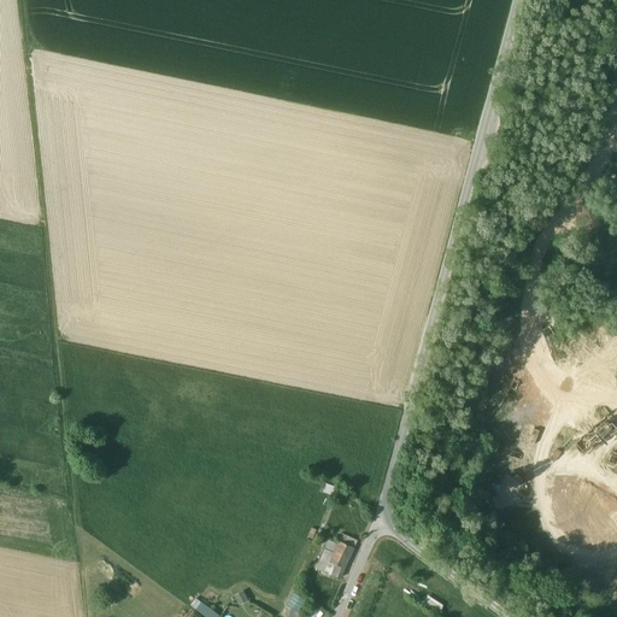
[(616,434),(616,430),(606,421),(576,451),(588,463),(616,434)]
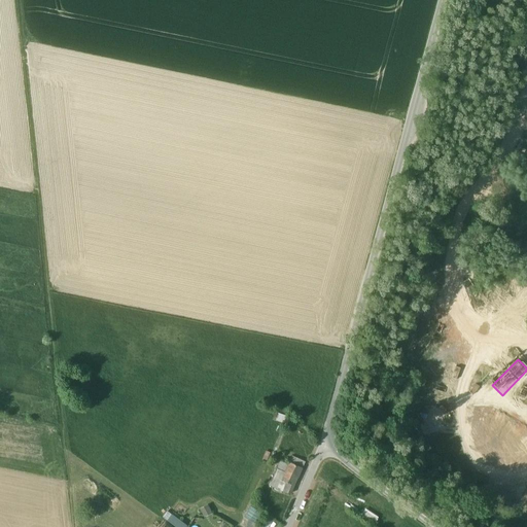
[(290,463),(302,468),(305,462),(293,457),(290,463)]
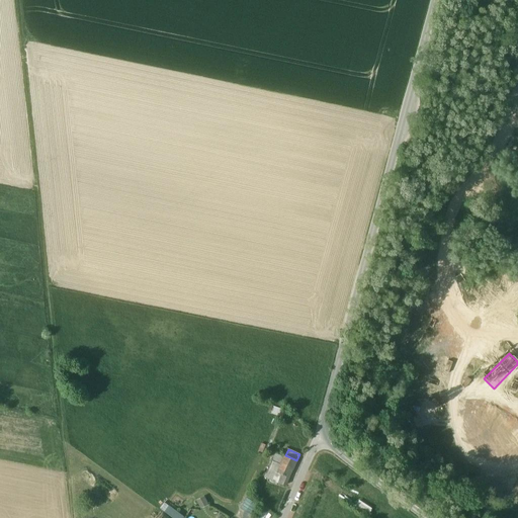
[(278,469),(290,475),(296,460),(285,455),(284,455),(280,464),(278,469)]
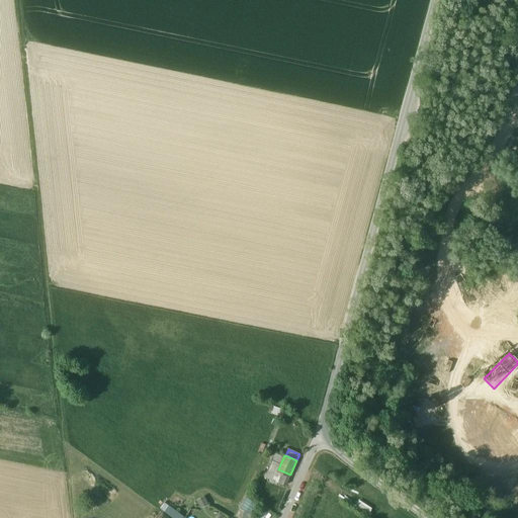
[(264,478),(276,482),(277,471),(278,469),(280,464),(271,460),(264,478)]
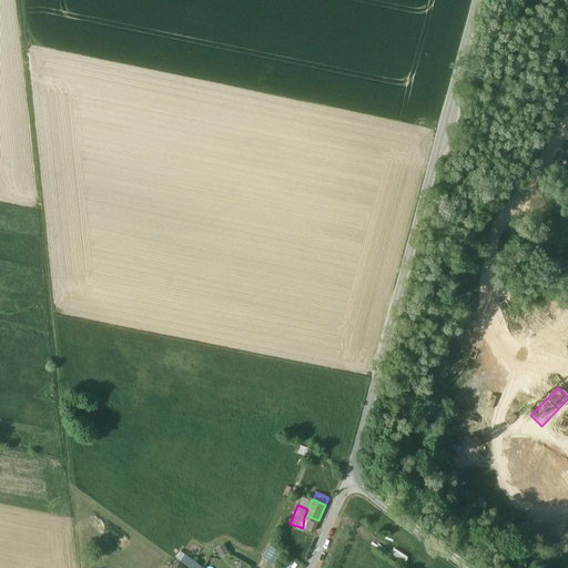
[(313,531),(318,520),(305,515),(304,517),(303,528),(313,531)]
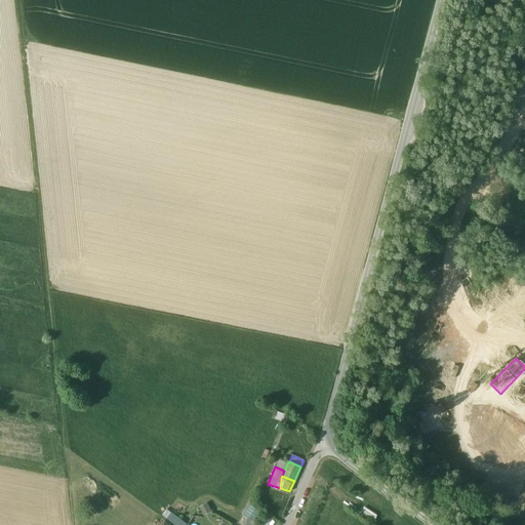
[(198,506),(202,514),(209,511),(205,502),(198,506)]
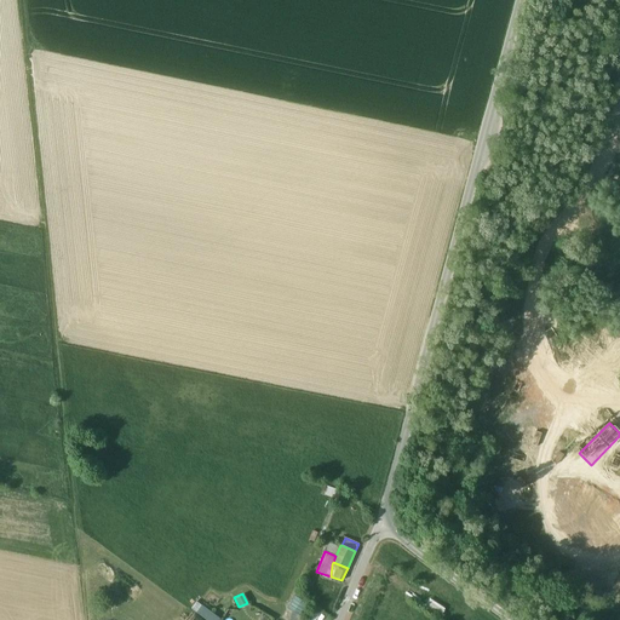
[(194,601),(189,609),(205,619),(216,619),(218,618),(194,601)]
